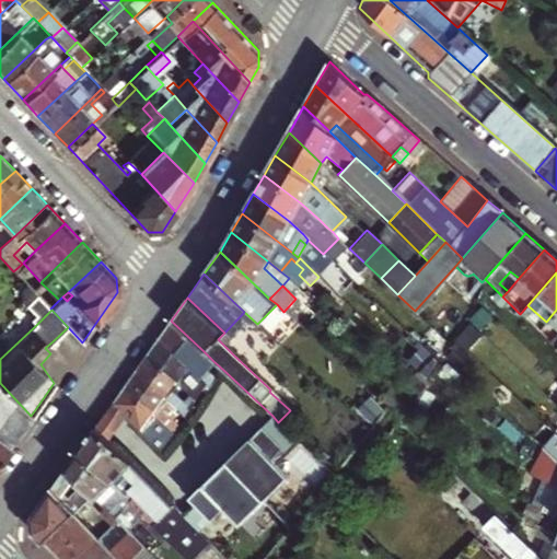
[(548,341),(556,349),(556,347),(556,310),(546,322),(556,332),(548,341)]
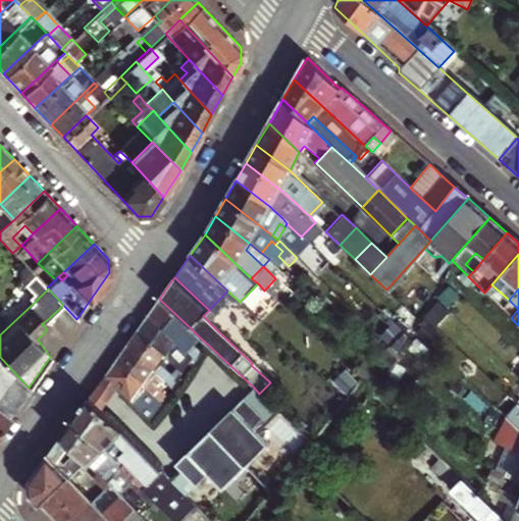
[(148,314),(176,341),(190,327),(159,299),(148,314)]
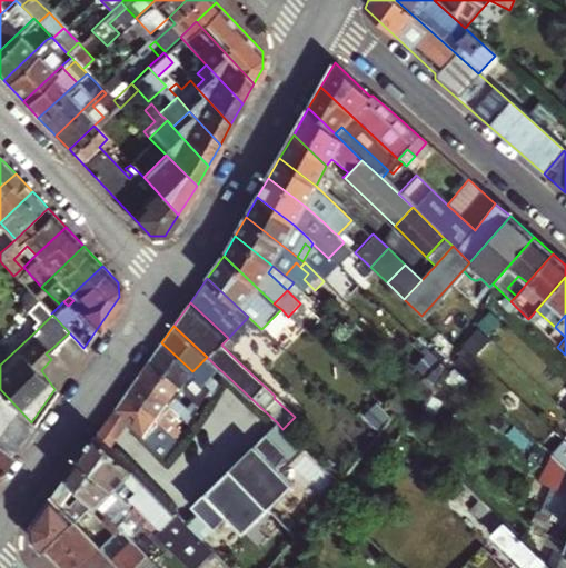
[(195,374),(192,371),(161,342),(150,359),(184,390),(199,405),(204,409),(209,401),(205,397),(187,380),(195,374)]
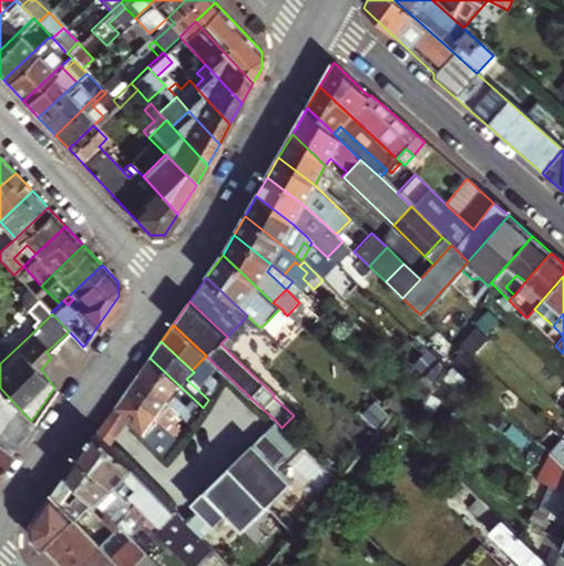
[(175,397),(183,389),(150,358),(137,374),(180,417),(186,422),(190,425),(203,408),(198,403),(192,412),(175,397)]
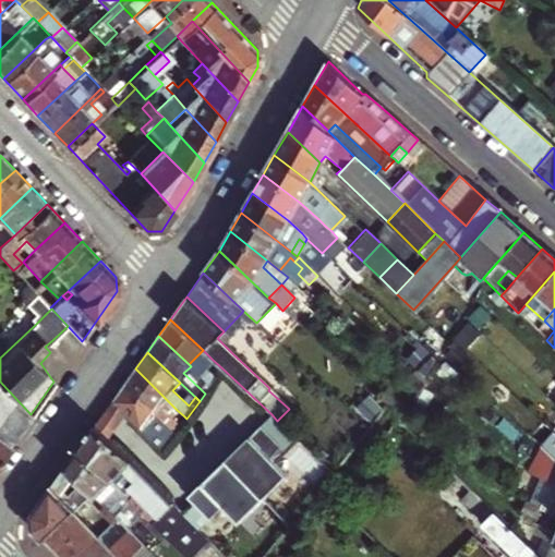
[(204,370),(215,380),(222,368),(213,360),(204,370)]
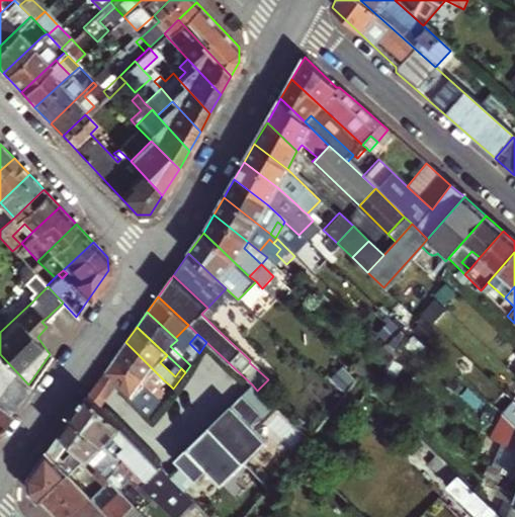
[(156,390),(164,380),(125,342),(114,357),(162,405),(166,400),(156,390)]
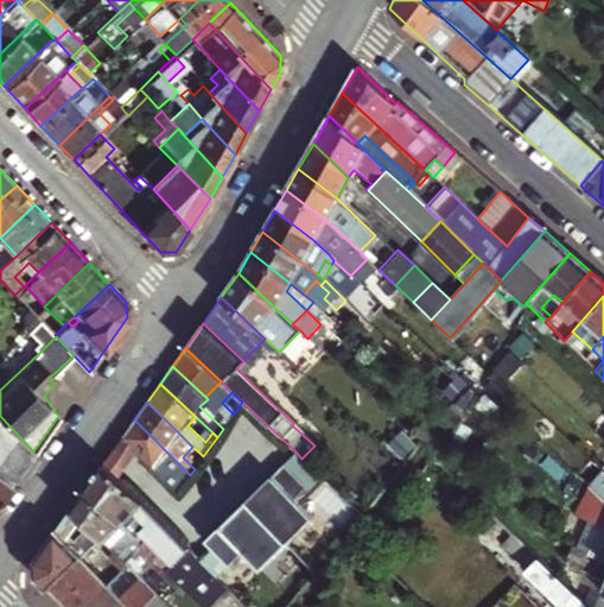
[(33,451),(0,416),(0,478),(8,485),(33,451)]
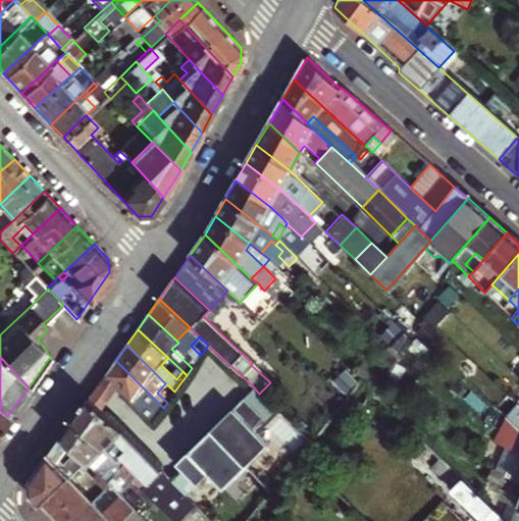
[(152,424),(163,408),(115,360),(103,377),(116,389),(152,424)]
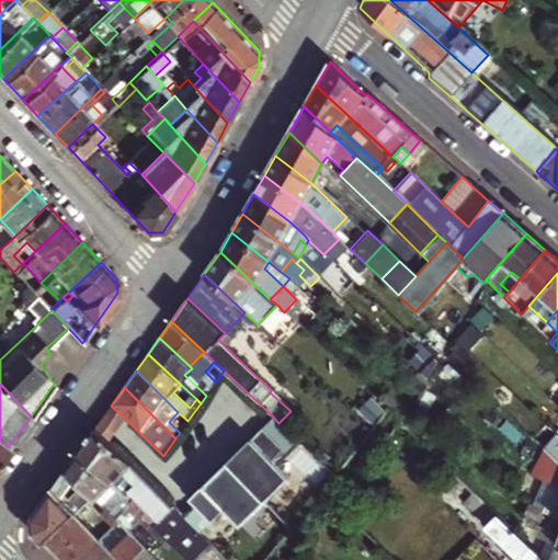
[(125,419),(111,406),(95,427),(109,442),(125,419)]
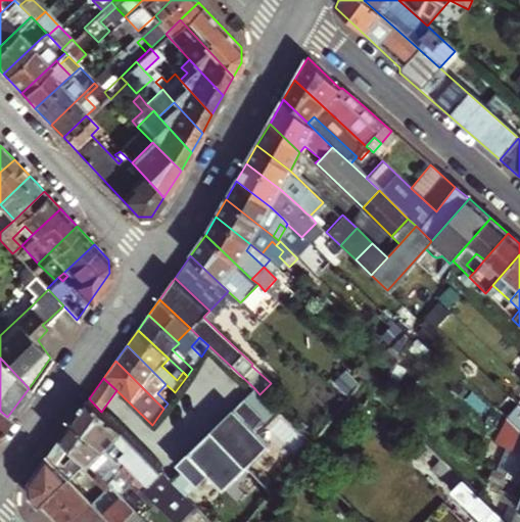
[(182,521),(197,508),(101,412),(89,398),(73,422),(110,460),(172,521),(182,521)]
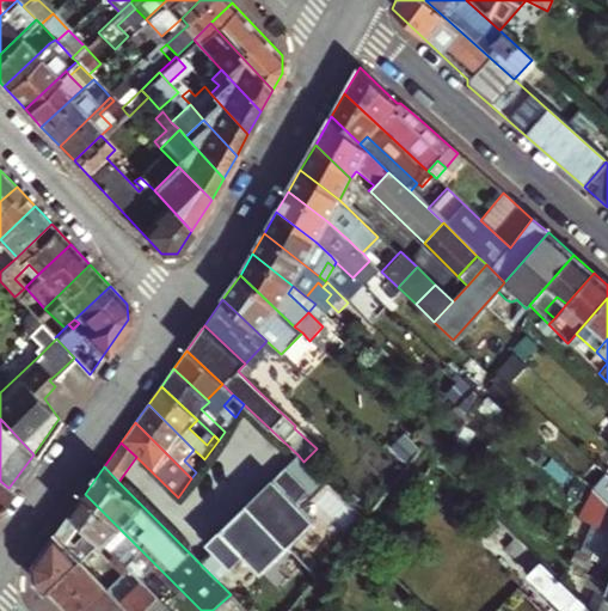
[(287,469),(208,547),(232,570),(244,557),(263,576),(317,524),(298,505),(309,493),(287,469)]
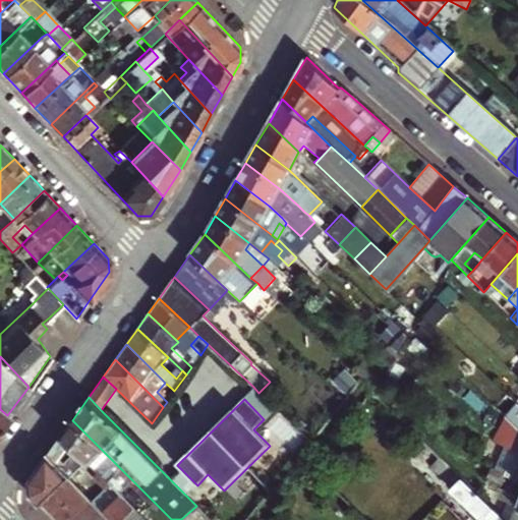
[(517,431),(517,406),(517,405),(512,401),(501,414),(515,428),(517,431)]
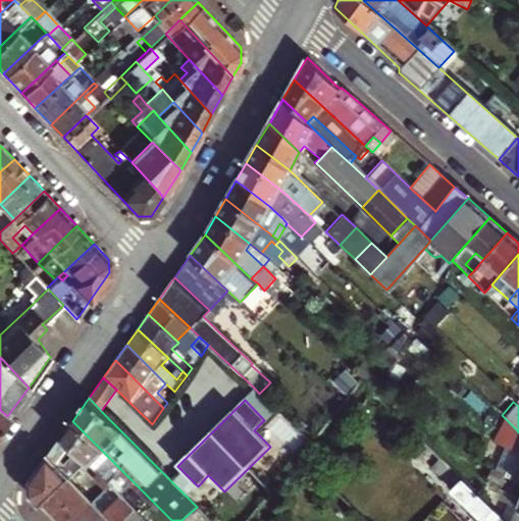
[(498,463),(506,455),(516,429),(502,415),(490,439),(498,447),(490,456),(498,463)]
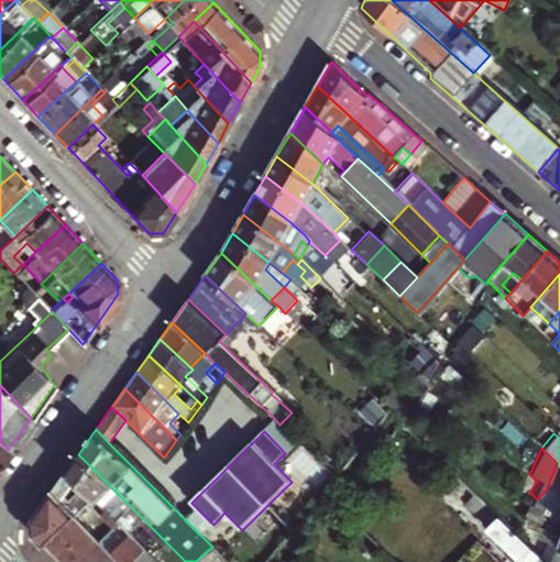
[(106,510),(119,495),(78,454),(65,472),(74,481),(83,489),(91,498),(105,511),(106,510)]
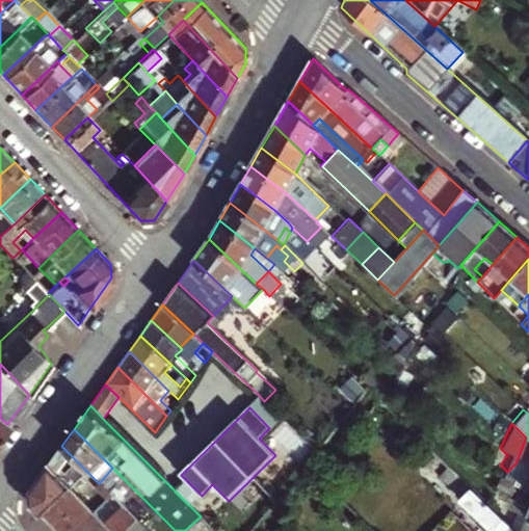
[(528,493),(528,441),(526,437),(516,463),(507,472),(500,480),(513,486),(528,493)]
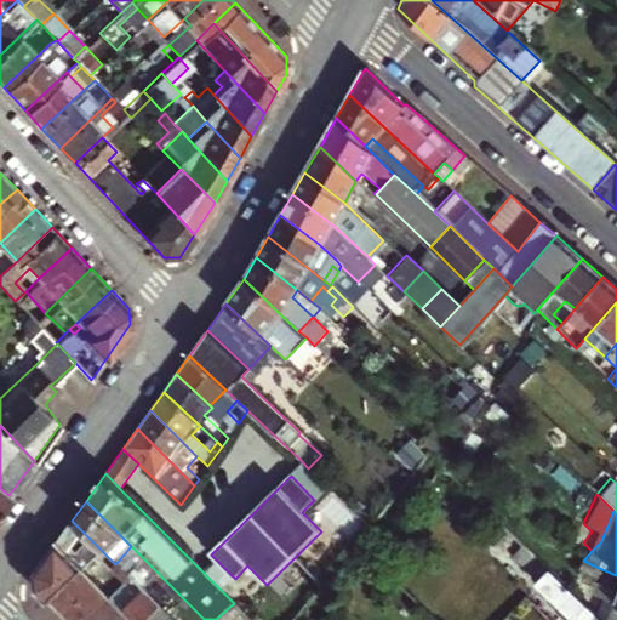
[(47,603),(80,570),(101,550),(91,540),(75,555),(67,545),(81,530),(72,521),(56,542),(34,572),(36,592),(47,603)]
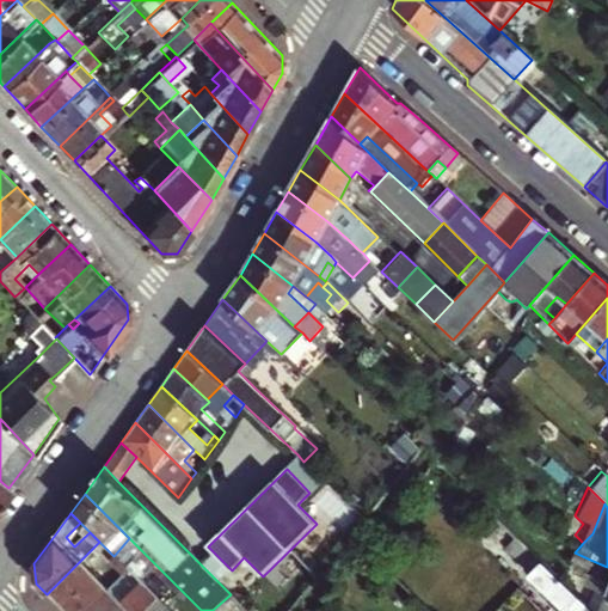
[(590,610),(515,537),(504,548),(524,567),(522,570),(563,610),(590,610)]
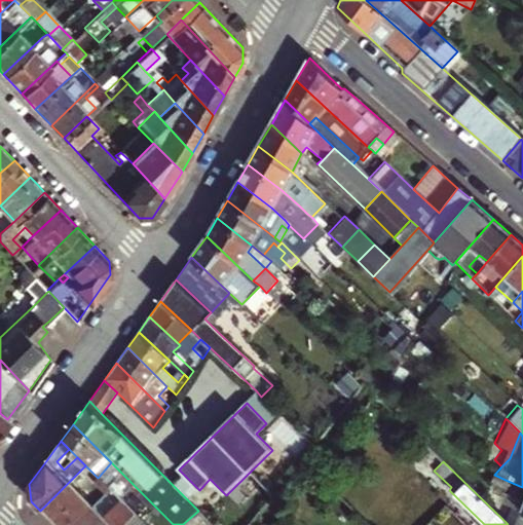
[(85,465),(68,483),(40,511),(51,523),(80,495),(98,478),(85,465)]
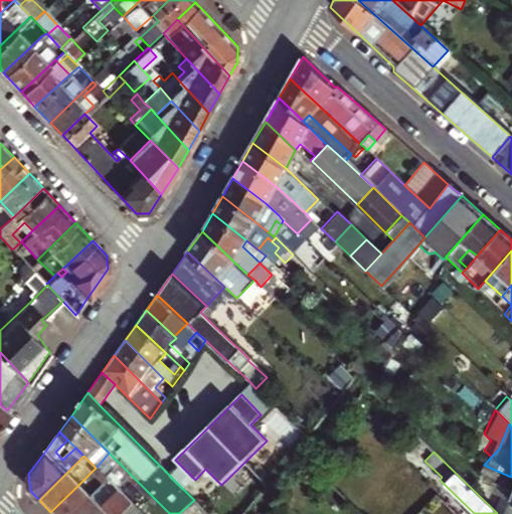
[(481,474),(493,480),(497,471),(484,465),(481,474)]
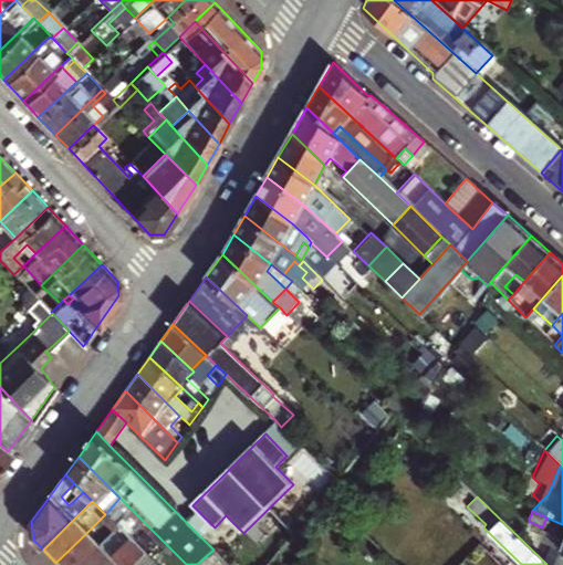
[(55,563),(56,564),(77,564),(98,545),(113,531),(118,525),(106,513),(105,514),(86,533),(55,563)]
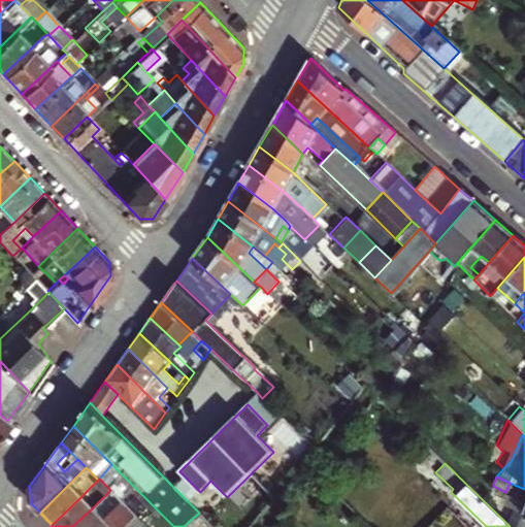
[(524,526),(524,489),(510,483),(505,492),(503,497),(524,506),(524,509),(517,526),(524,526)]
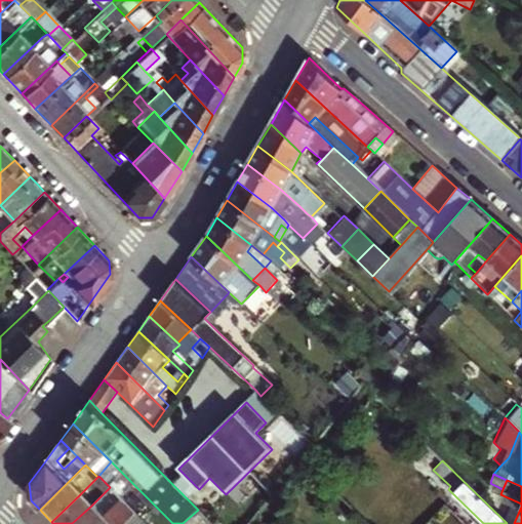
[(95,523),(103,518),(114,507),(116,505),(118,504),(122,499),(116,494),(110,487),(105,492),(91,506),(72,523),(95,523)]
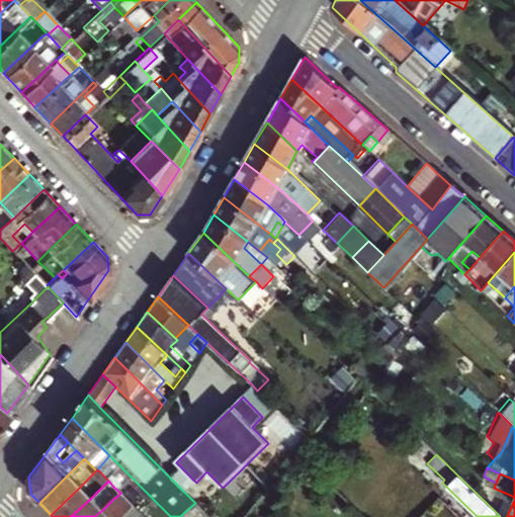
[(120,516),(124,513),(133,506),(120,493),(116,497),(114,498),(112,500),(101,511),(94,516),(120,516)]
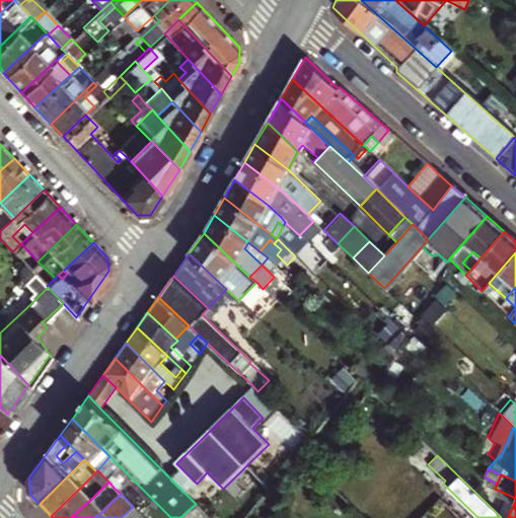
[(143,517),(135,509),(124,517),(143,517)]
